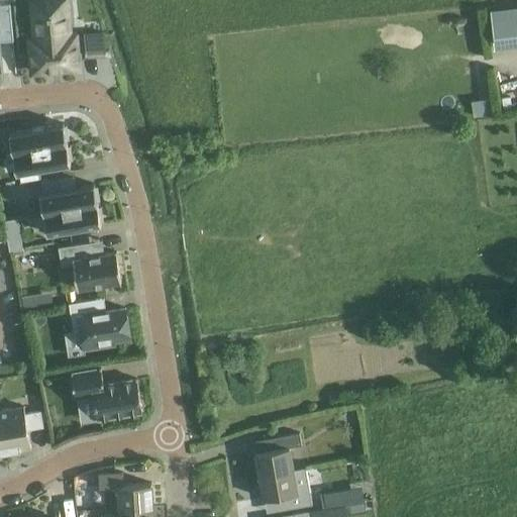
[(70,36),(66,0),(47,0),(31,1),(34,39),(29,40),(32,72),(78,68),(75,35),(70,36)]
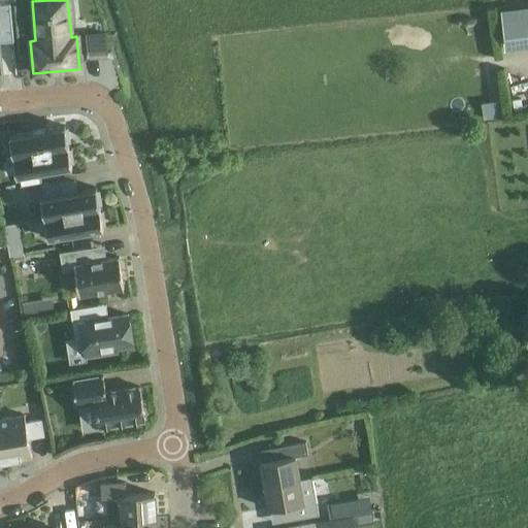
[(506,45),(527,44),(527,3),(504,5),(506,45)]
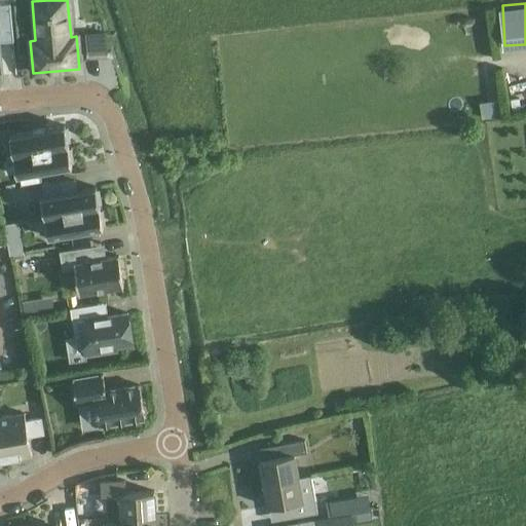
[(0,76),(1,76),(0,62),(0,42),(13,41),(10,4),(0,4),(0,76)]
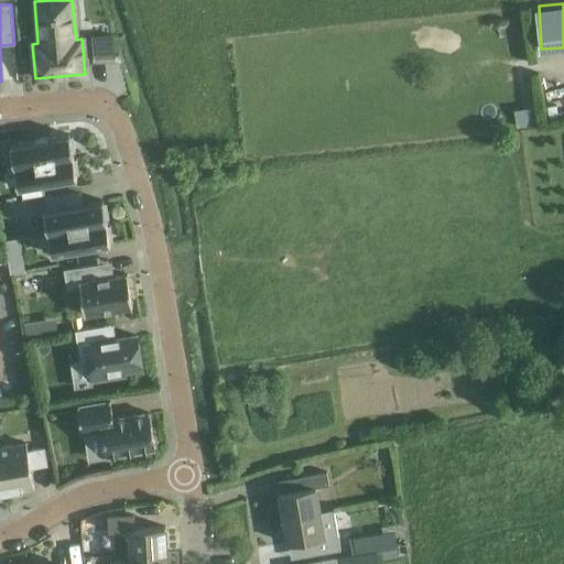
[(14,166),(73,156),(73,152),(75,152),(73,138),(71,139),(69,134),(10,145),(14,166)]
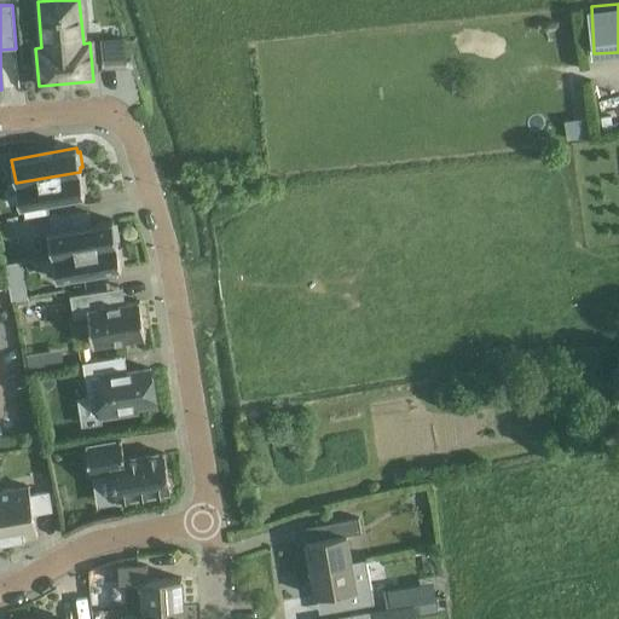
[(80,172),(16,183),(19,207),(85,196),(84,191),(86,191),(84,175),(81,177),(80,172)]
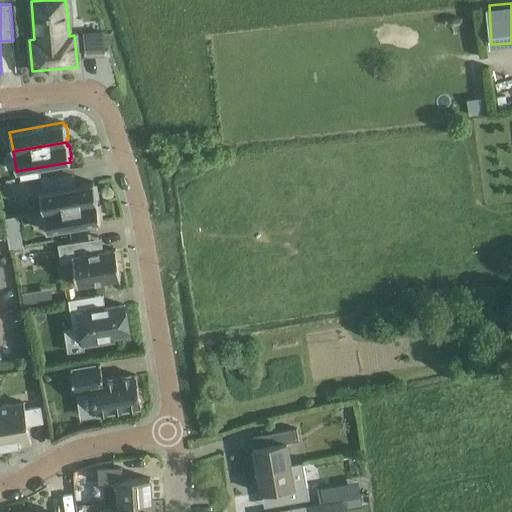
[(43,211),(97,202),(96,198),(98,198),(96,185),(94,186),(93,182),(40,191),(43,211)]
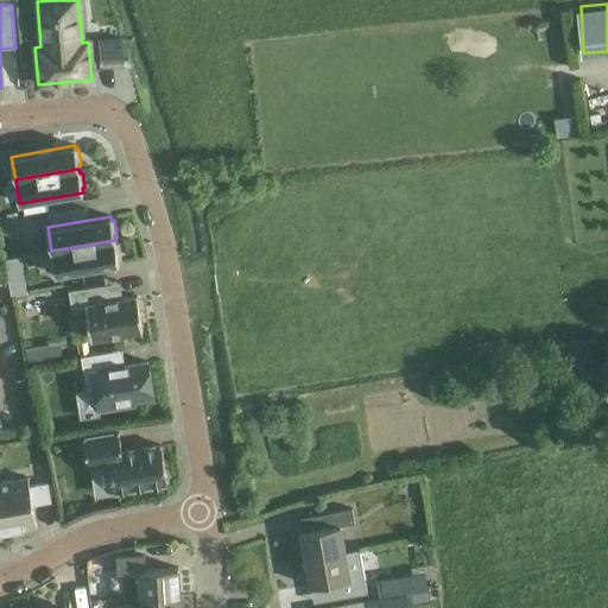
[(115,240),(51,251),(56,274),(119,264),(119,259),(121,259),(119,244),(115,245),(115,240)]
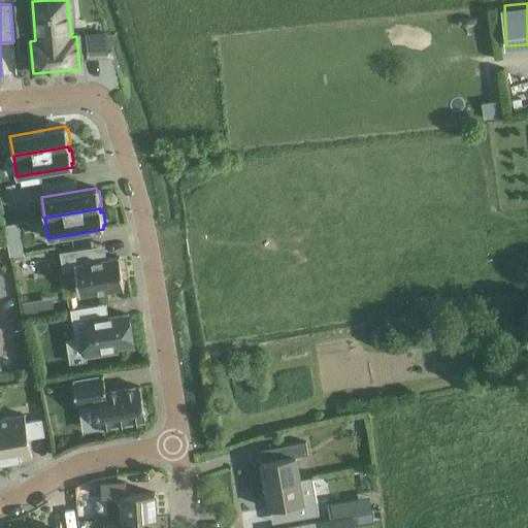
[(21,237),(7,239),(10,254),(24,252),(21,237)]
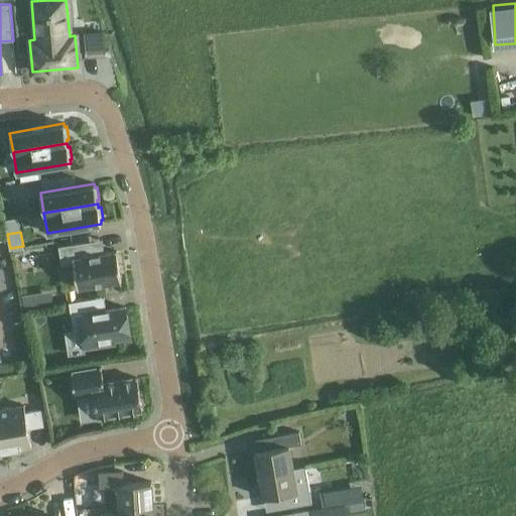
[(73,263),(77,288),(121,281),(116,251),(88,256),(86,242),(58,247),(61,265),(73,263)]
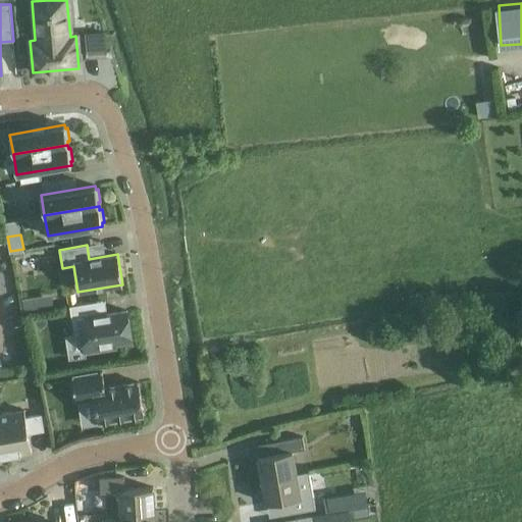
[(24,312),(54,308),(52,294),(22,299),(24,312)]
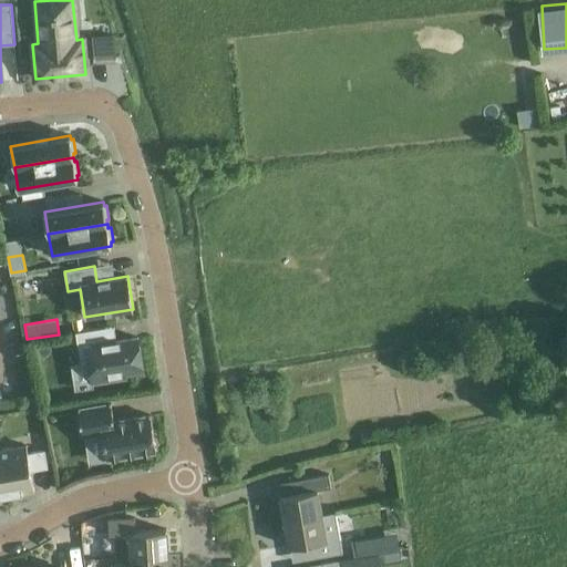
[(89,362),(92,382),(125,377),(124,372),(143,369),(137,338),(106,342),(104,328),(75,332),(80,363),(89,362)]
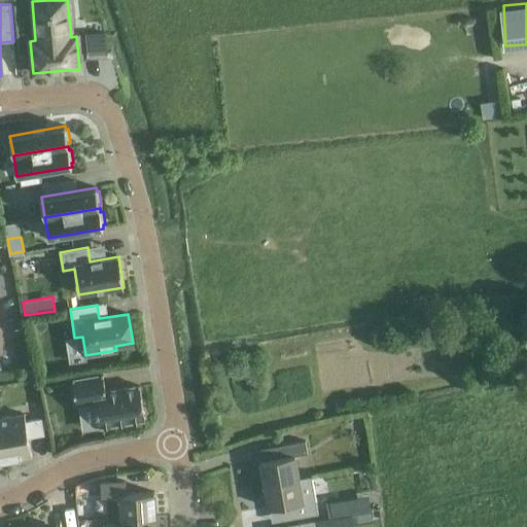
[(95,401),(99,426),(145,419),(139,386),(105,392),(103,376),(73,381),(77,405),(95,401)]
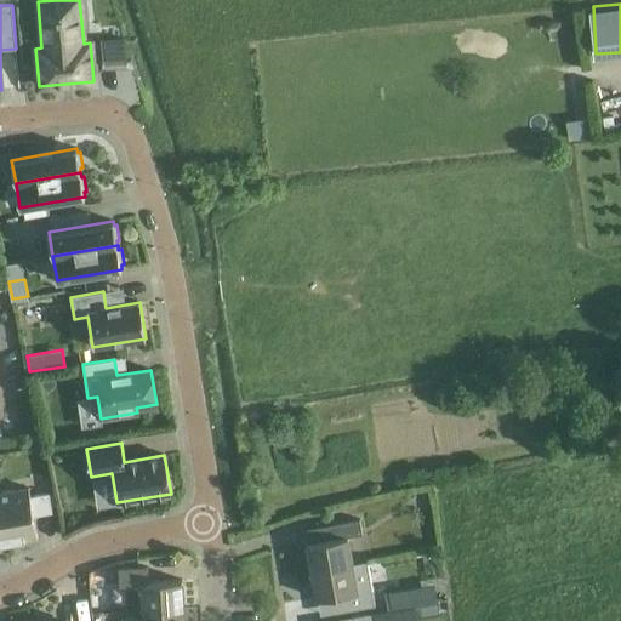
[(0,493),(0,506),(6,545),(38,540),(33,510),(51,507),(49,493),(30,496),(29,488),(0,493)]
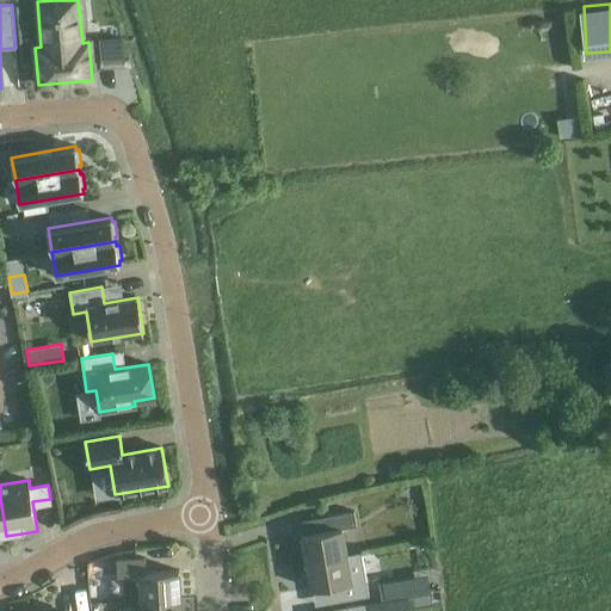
[(306,562),(346,555),(341,528),(356,525),(353,511),(328,516),(331,530),(302,535),(306,562)]
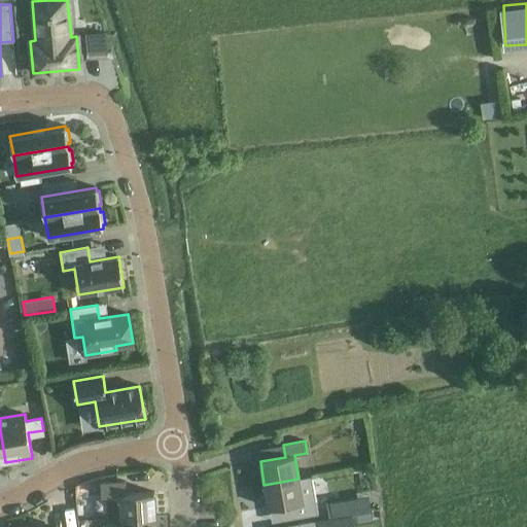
[(299,479),(264,485),(268,507),(281,505),(283,520),(318,514),(311,477),(299,479)]
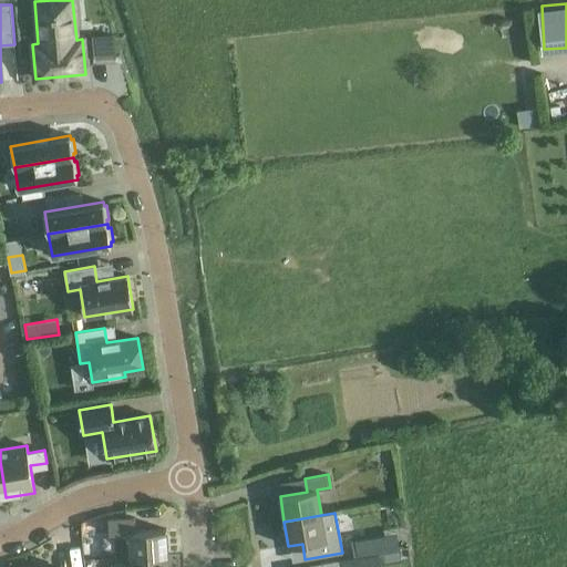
[(135,532),(134,516),(107,518),(109,534),(117,533),(119,544),(129,543),(130,557),(167,555),(165,529),(135,532)]
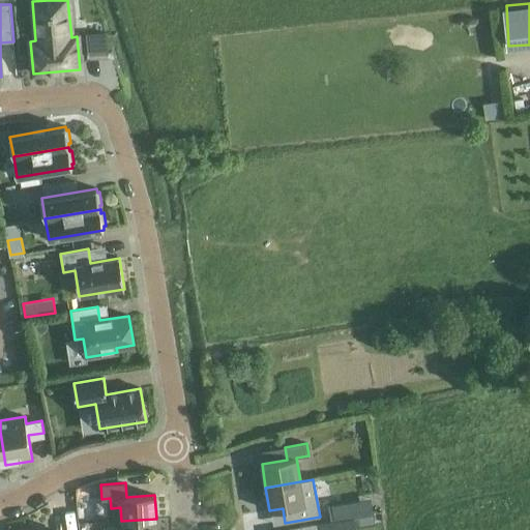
[(354,503),(328,507),(330,520),(330,521),(356,516),(354,503)]
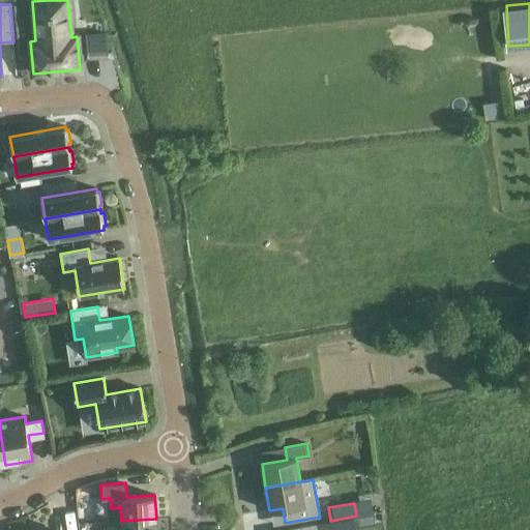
[(330,520),(289,527),(289,529),(357,529),(358,529),(356,516),(330,521),(330,520)]
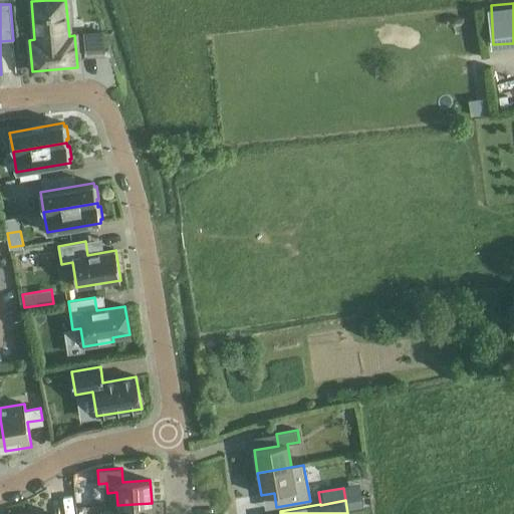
[(152,513),(152,503),(117,505),(117,513),(152,513)]
